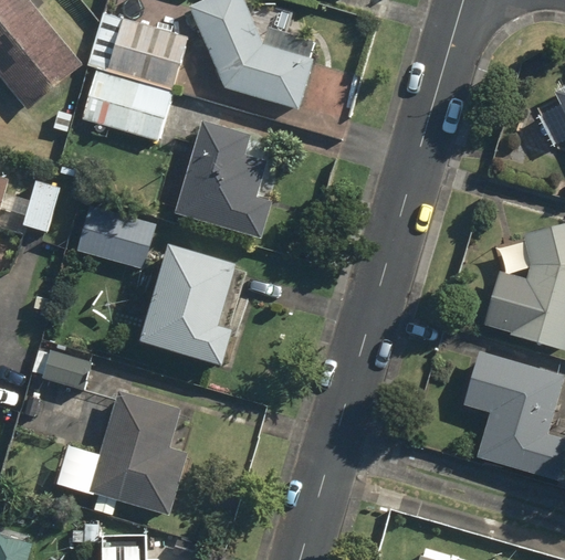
[(82,64),(27,0),(0,0),(0,71),(30,107),(82,64)]
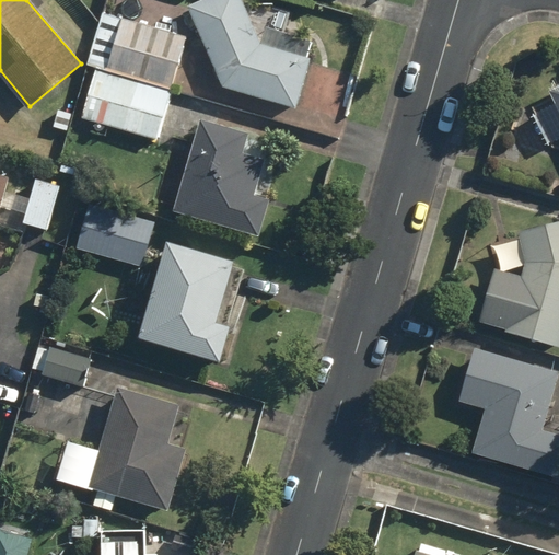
[(313,57),(259,38),(240,0),(205,0),(187,9),(222,83),(294,108),(313,57)]
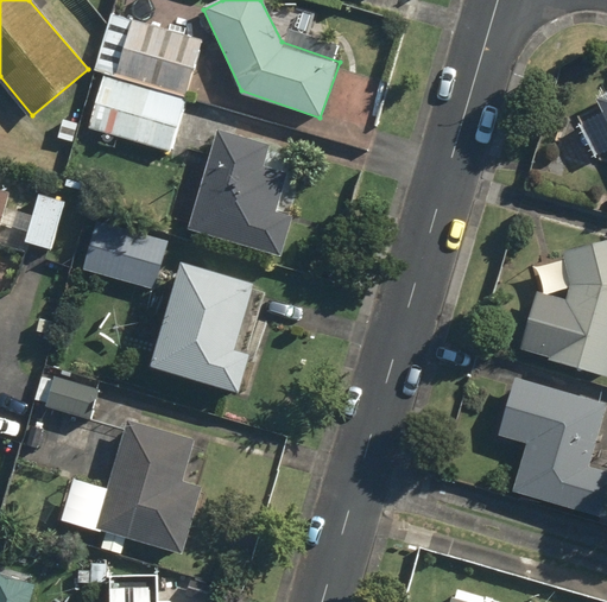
[(202,37),(109,12),(94,67),(105,69),(88,128),(171,151),(202,37)]
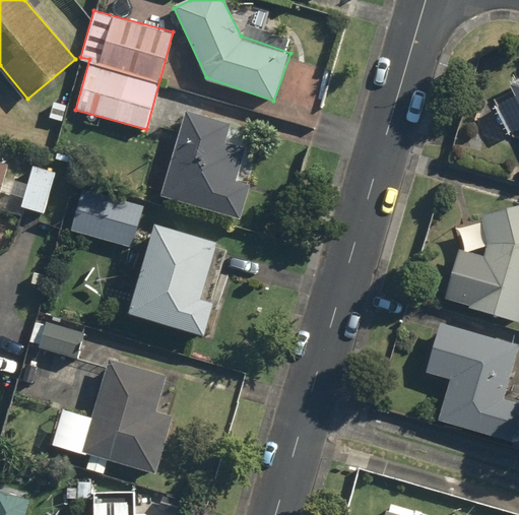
[(510,108),(493,116),(508,147),(518,141),(518,90),(505,98),(510,108)]
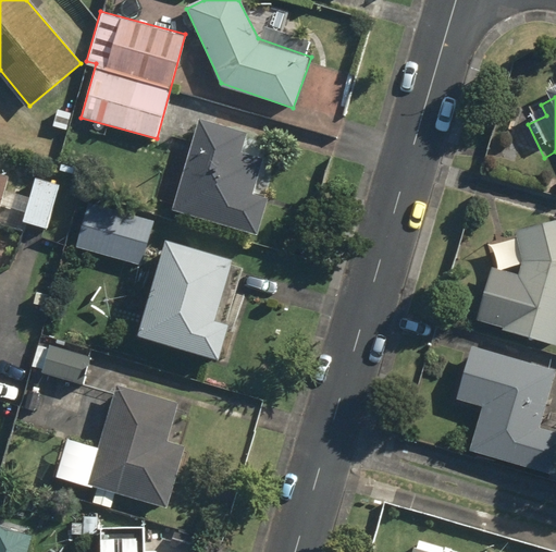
[(200,114),(173,209),(172,211),(257,235),(268,195),(251,191),(261,156),(237,148),(244,126),(200,114)]
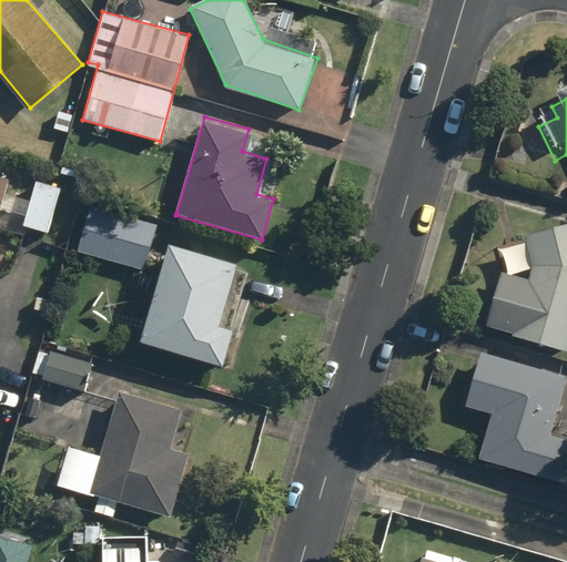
[(62,184),(34,176),(20,225),(48,233),(62,184)]
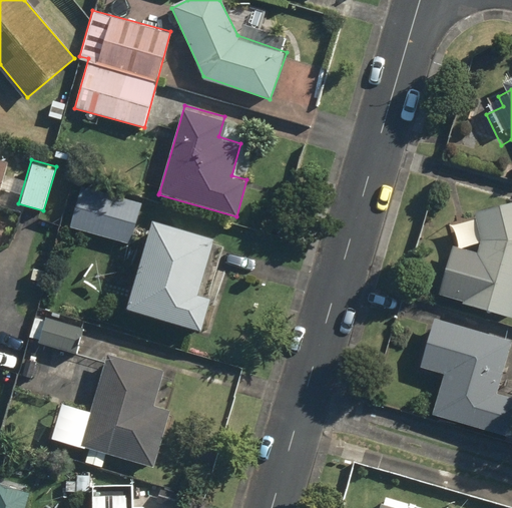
[(0,192),(9,164),(0,161),(0,192)]
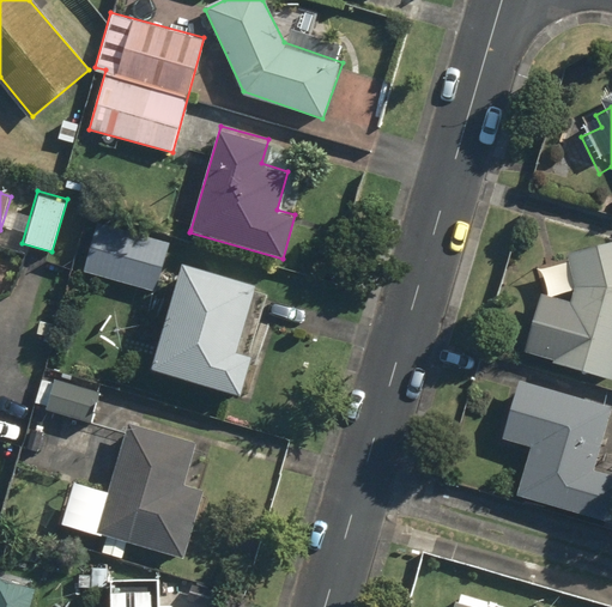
[(611,211),(561,223),(568,256),(563,274),(537,266),(521,319),(550,327),(549,331),(605,346),(611,323),(611,211)]
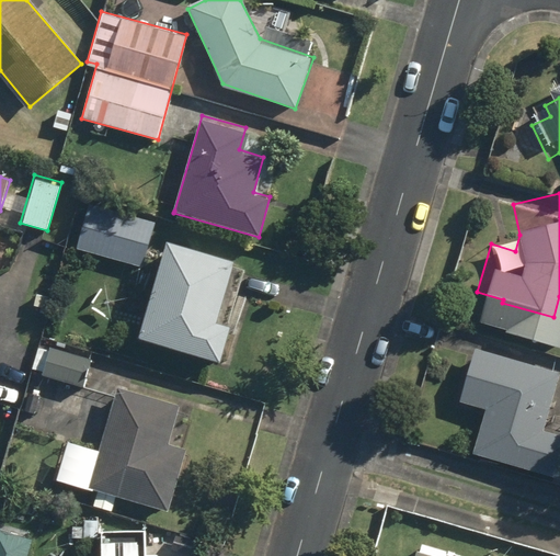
[(153,215),(82,199),(72,249),(144,264),(153,215)]
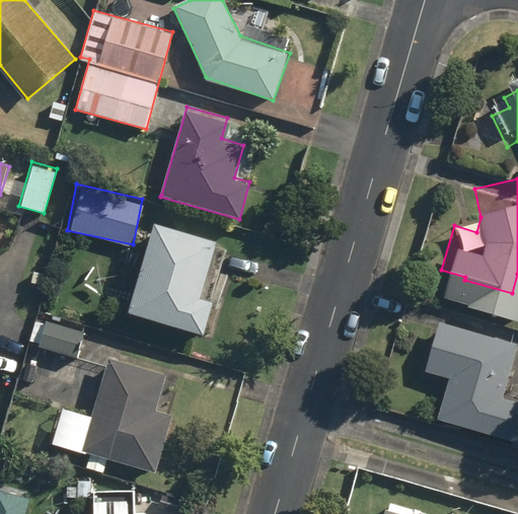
[(152,224),(127,314),(204,339),(213,304),(202,301),(219,243),(152,224)]
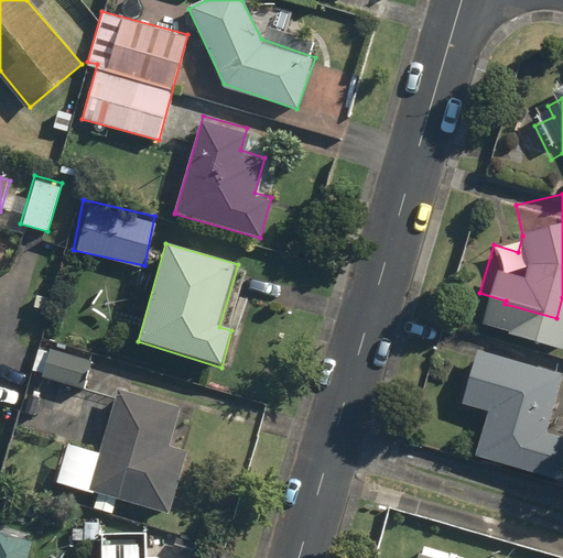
[(33,371),(85,384),(93,356),(41,342),(33,371)]
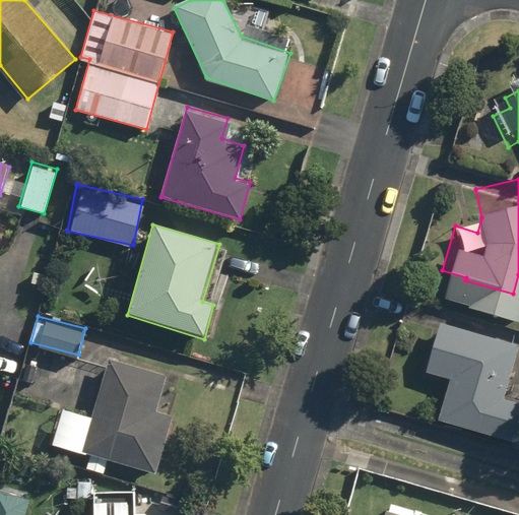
[(442,323),(426,371),(452,380),(441,416),(518,442),(518,402),(502,397),(518,347),(442,323)]
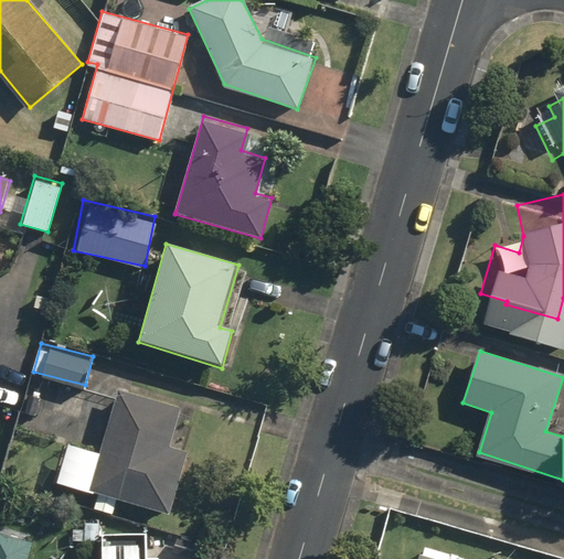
[(68,442),(56,483),(95,493),(92,505),(112,511),(115,500),(171,514),(189,450),(173,445),(184,407),(115,388),(98,451),(68,442)]
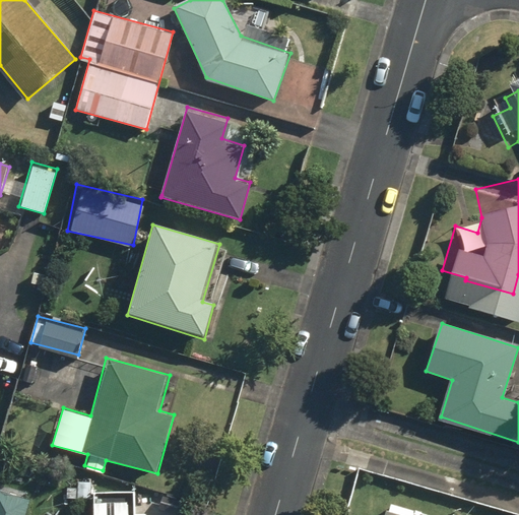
[(24,514),(27,492),(0,489),(0,514),(24,514)]
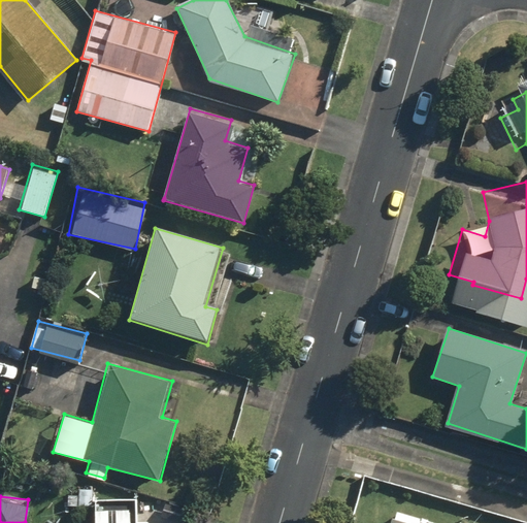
[(459,522),(460,521),(392,504),(388,522),(459,522)]
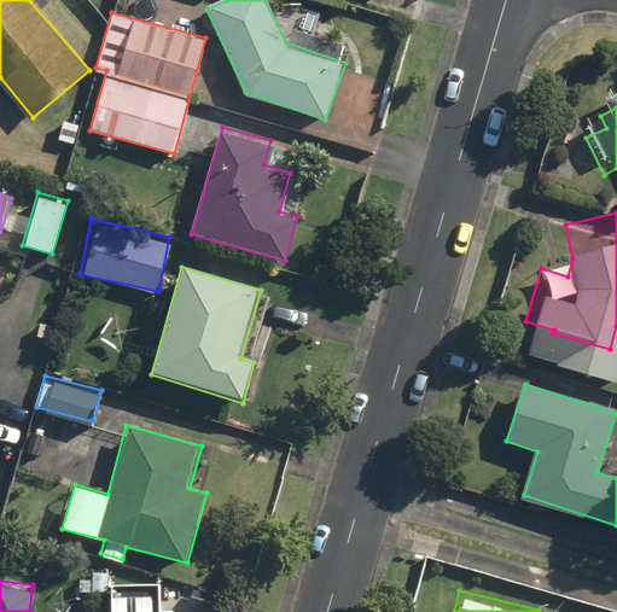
[(110,611),(152,611),(152,600),(111,599),(110,611)]
